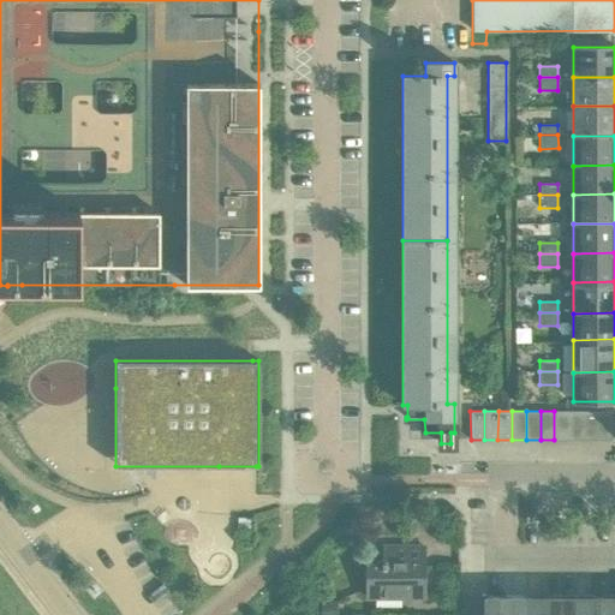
[(568,440),(568,411),(554,411),(554,440),(568,440)]
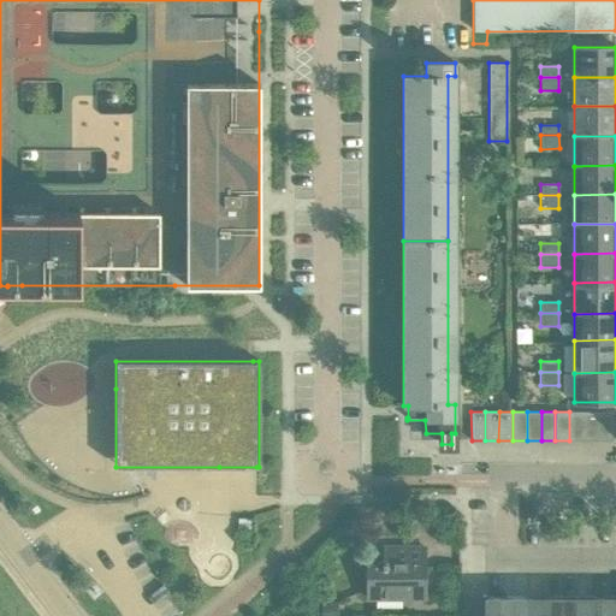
[(584,440),(584,412),(569,412),(569,440),(584,440)]
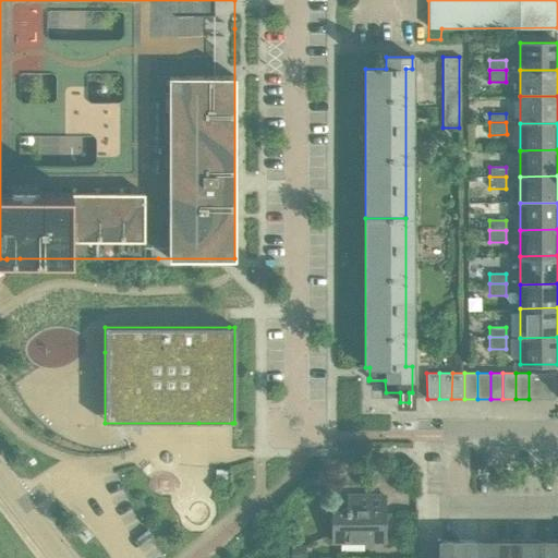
[(541,399),(541,373),(529,373),(529,399),(541,399)]
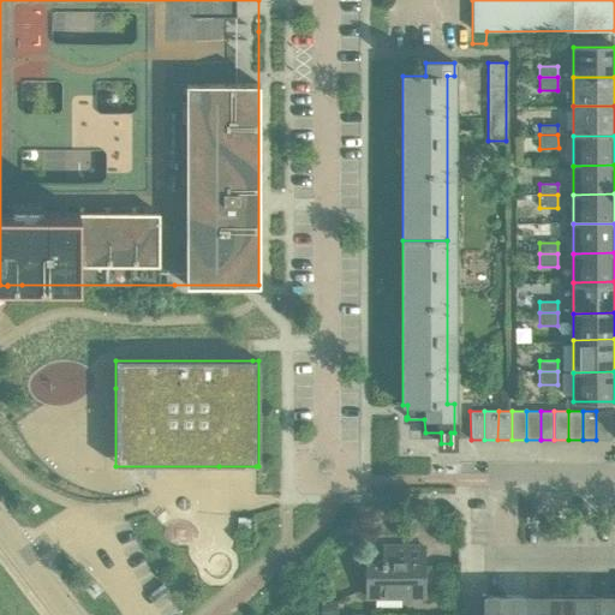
[(610,440),(610,411),(596,411),(596,440),(610,440)]
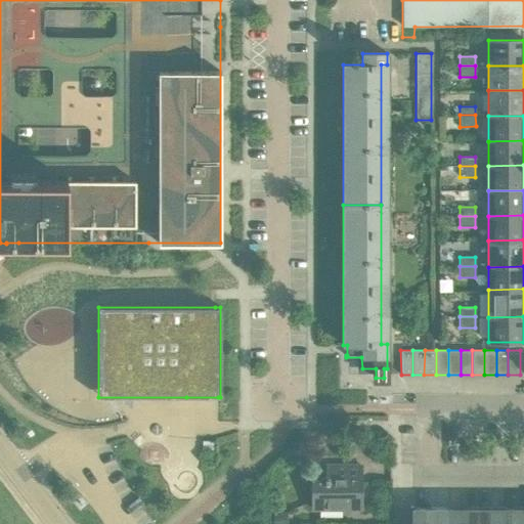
[(215,454),(206,446),(200,452),(209,461),(215,454)]
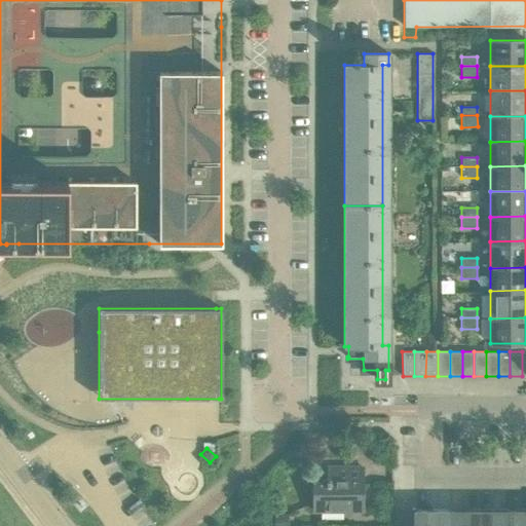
[(363,493),(363,467),(327,467),(327,480),(312,480),(312,510),(363,510),(363,504),(358,504),(358,493),(363,493)]
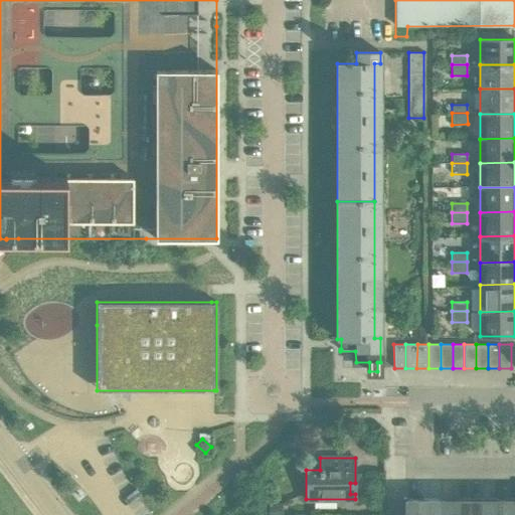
[(438,514),(439,499),(404,499),(403,514),(438,514)]
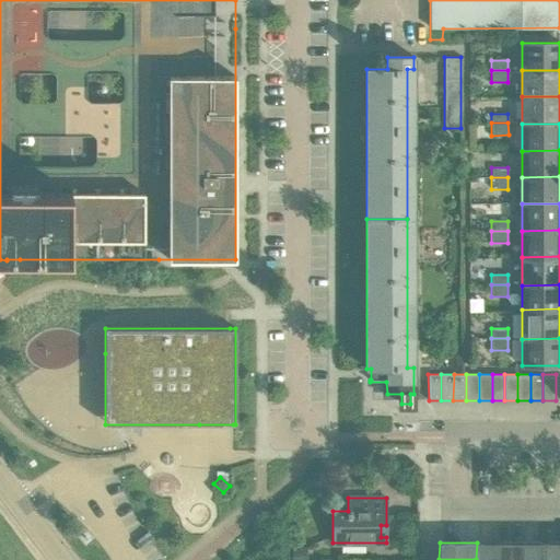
[(499,559),(499,543),(477,543),(476,559),(499,559)]
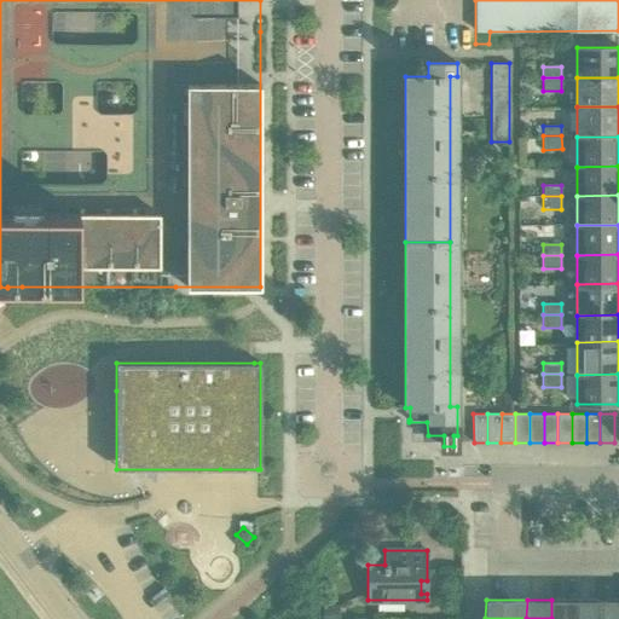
[(576,618),(576,600),(551,600),(551,618),(576,618)]
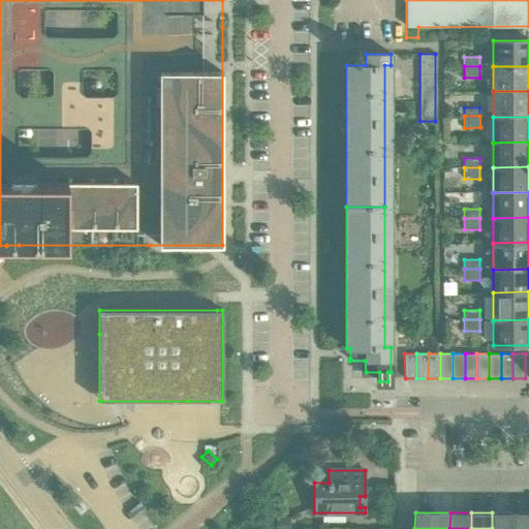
[(514,528),(514,512),(492,512),(492,528),(514,528)]
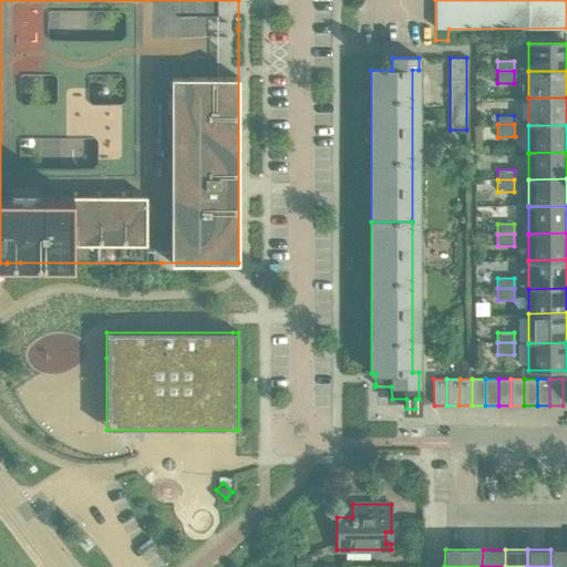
[(566,566),(566,549),(550,549),(550,566),(566,566)]
